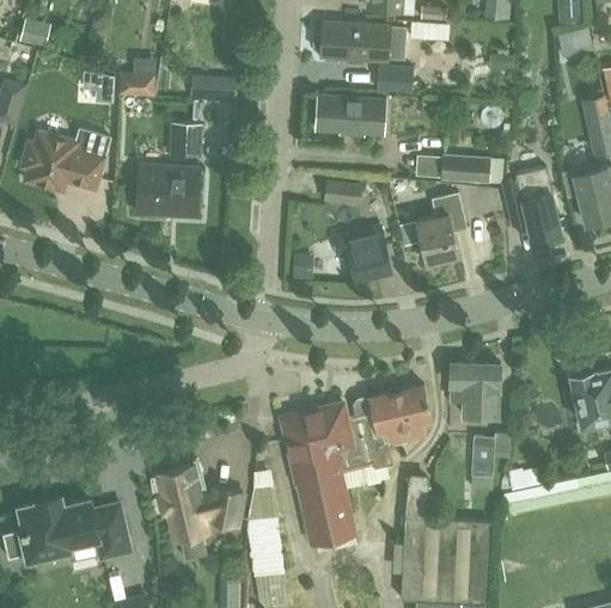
[(378,0),(377,11),(377,12),(407,14),(408,0),(378,0)]
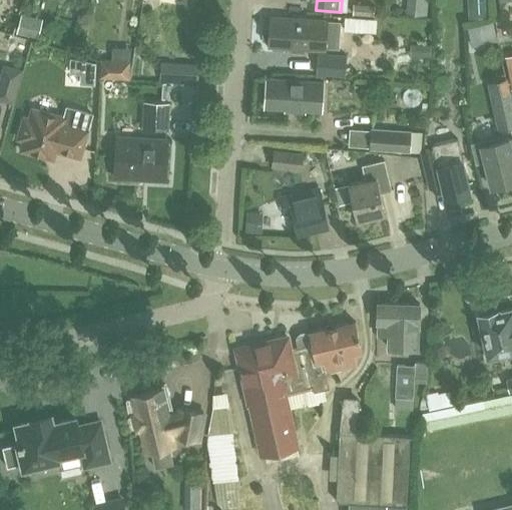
[(406,0),(405,13),(426,14),(426,0),(406,0)]
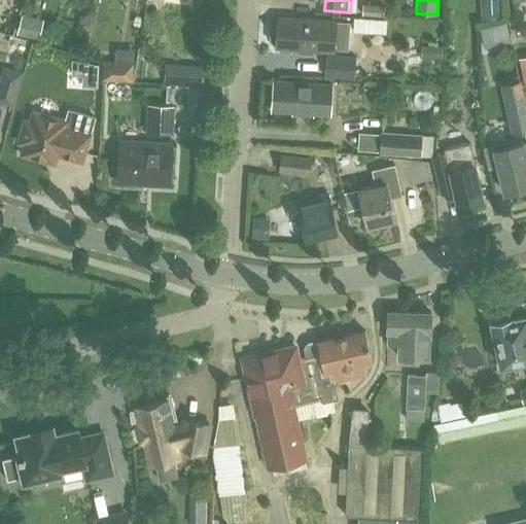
[(479,0),(480,22),(500,21),(498,0),(479,0)]
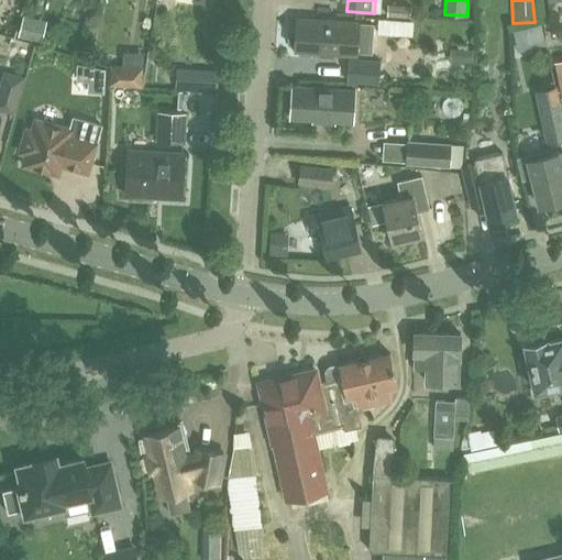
[(388,7),(387,19),(408,20),(409,8),(388,7)]
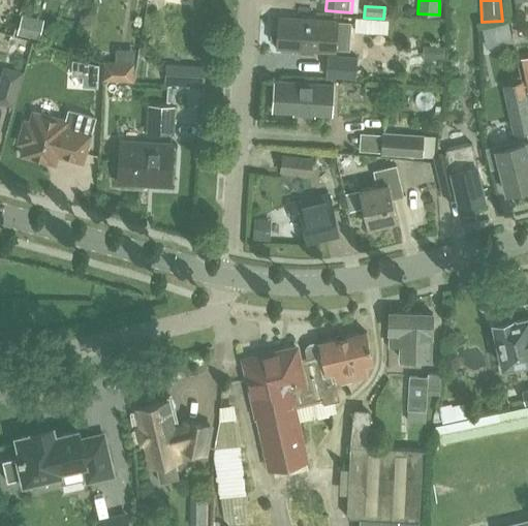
[(38,43),(43,22),(21,16),(16,37),(38,43)]
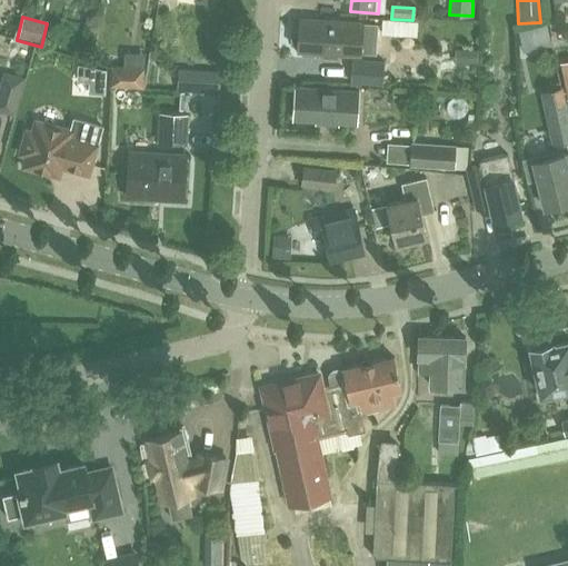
[(291,35),(290,47),(298,52),(298,53),(299,53),(301,58),(314,59),(317,55),(359,57),(377,58),(377,39),(378,28),(360,27),(360,25),(299,21),(299,31),(291,35)]
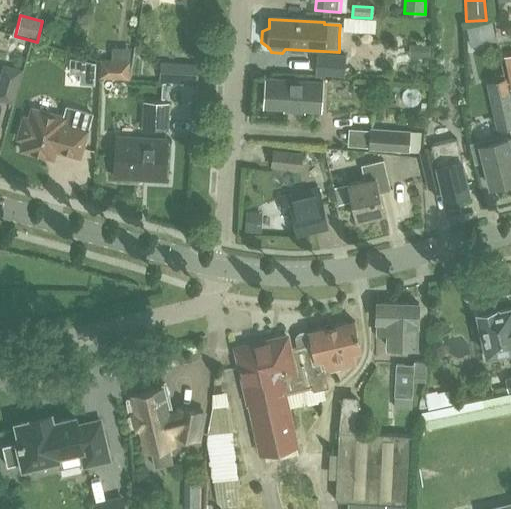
[(345,57),(316,56),(315,76),(343,78),(345,57)]
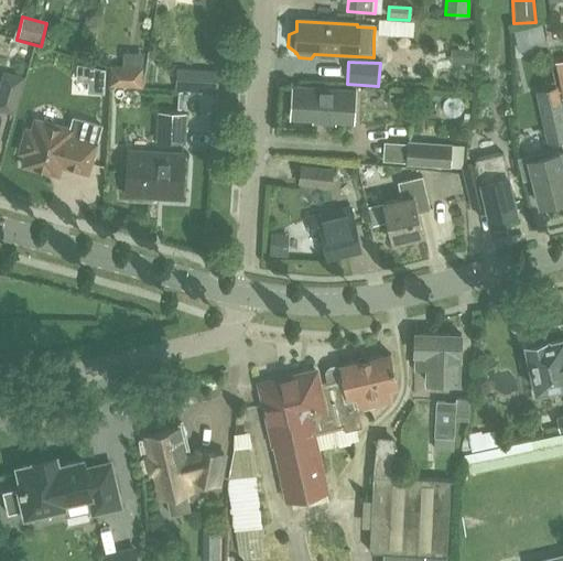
[(104,72),(78,67),(77,83),(88,83),(87,94),(103,95),(104,72)]
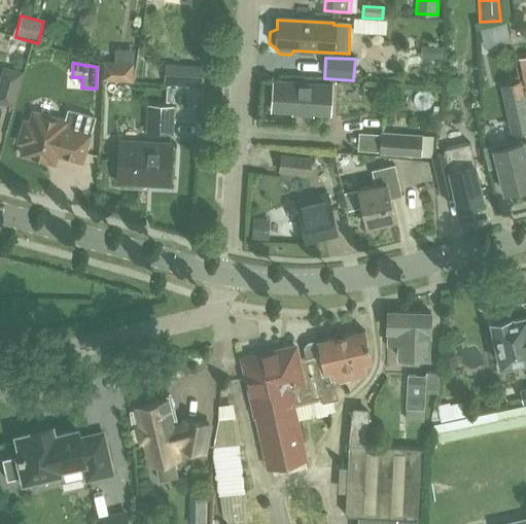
[(133,84),(133,64),(101,63),(101,83),(133,84)]
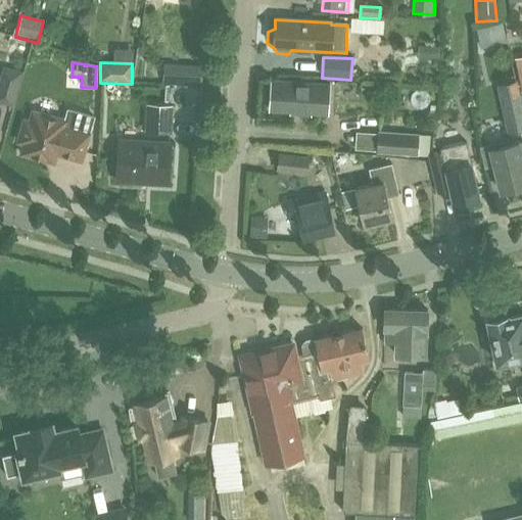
[(521,105),(516,80),(496,85),(507,133),(521,130),(521,105)]
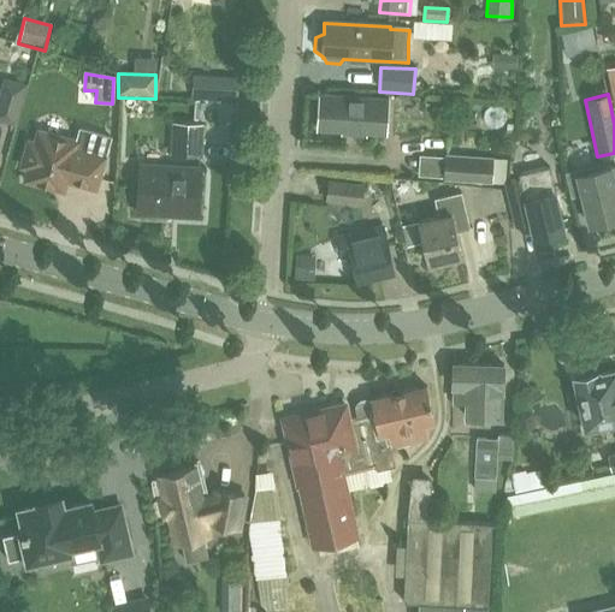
[(318,124),(318,132),(343,135),(384,137),(386,104),(319,99),(318,124)]
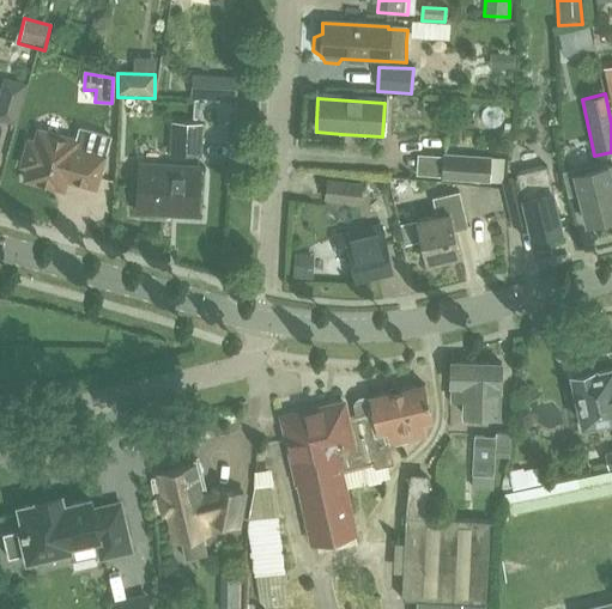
[(0,123),(14,128),(19,111),(0,105),(0,123)]
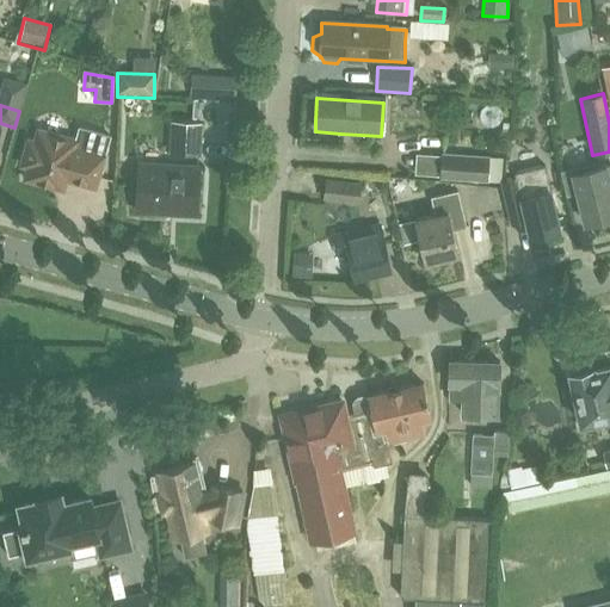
[(507,127),(506,106),(488,107),(490,127),(507,127)]
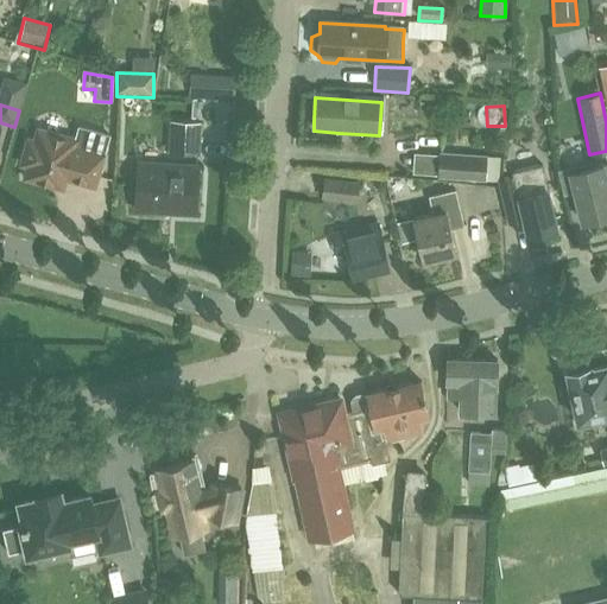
[(200,158),(200,141),(201,125),(169,124),(168,156),(200,158)]
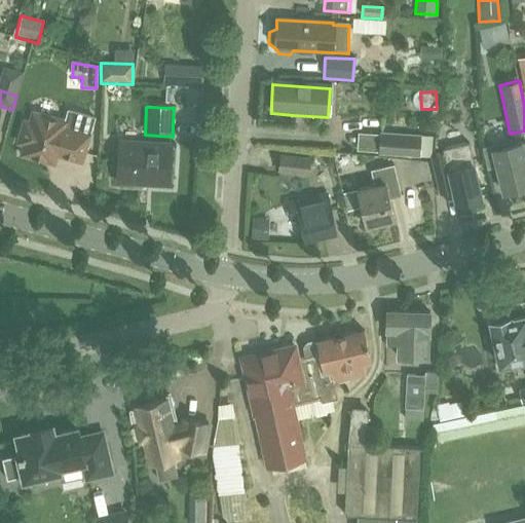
[(64,128),(66,123),(32,114),(29,124),(24,122),(17,144),(23,145),(21,156),(53,165),(55,156),(81,163),(88,136),(64,128)]
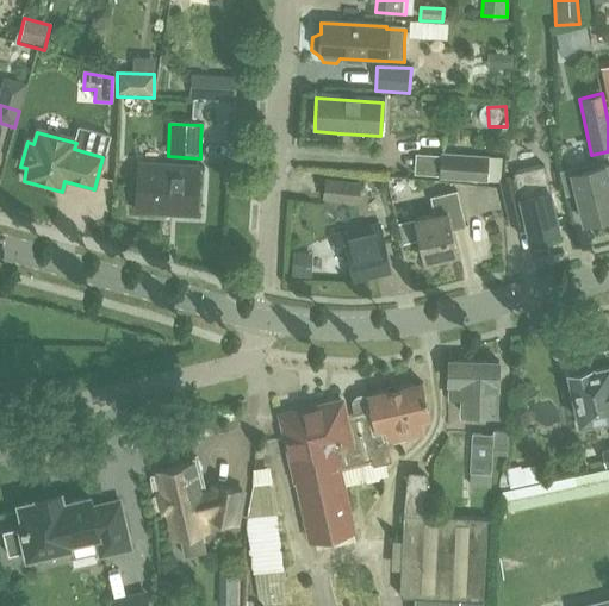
[(486,183),(488,183),(489,160),(440,156),(439,181),(486,183)]
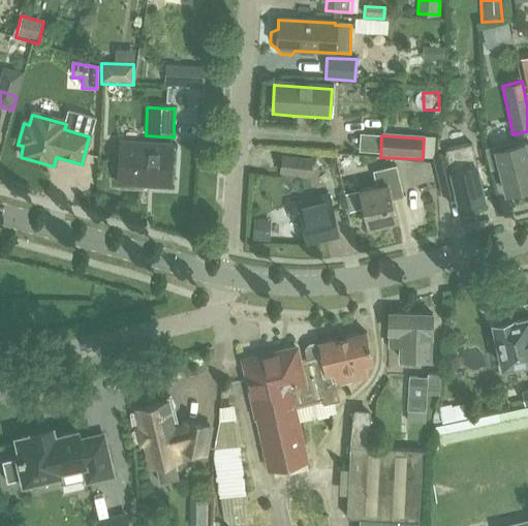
[(168,189),(172,147),(120,144),(118,186),(168,189)]
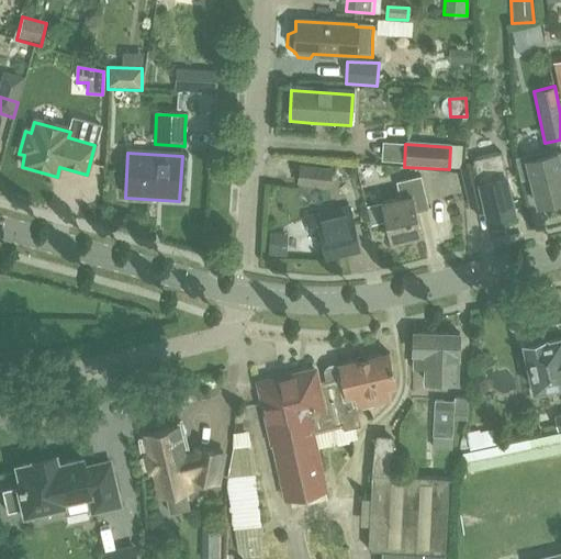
[(512,202),(506,178),(501,154),(472,161),(473,168),(462,170),(467,191),(479,188),(486,221),(514,214),(513,210),(518,209),(517,201),(512,202)]
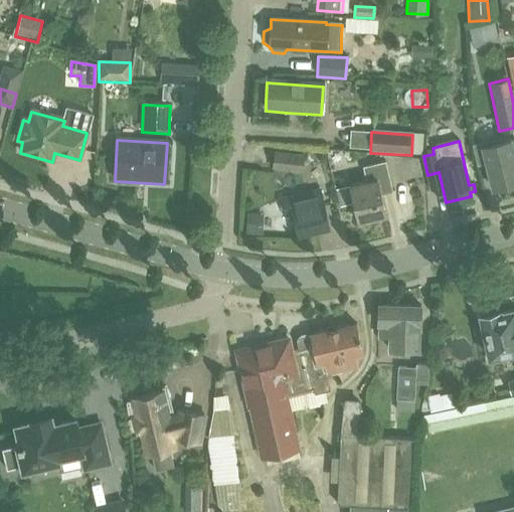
[(513,141),(491,147),(490,143),(477,146),(482,166),(487,165),(493,191),(513,185),(513,141)]
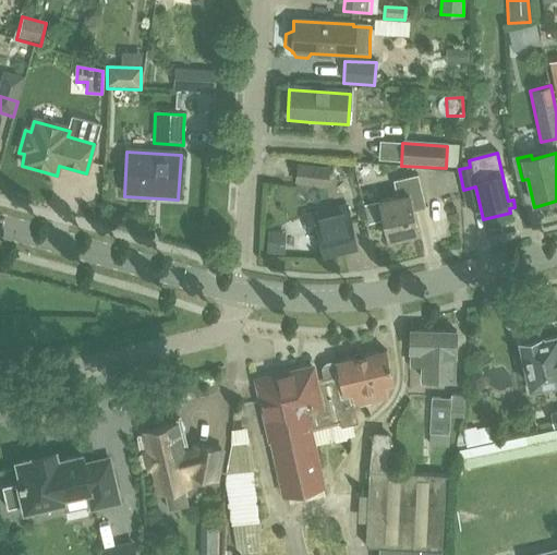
[(327,189),(329,170),(297,166),(294,184),(327,189)]
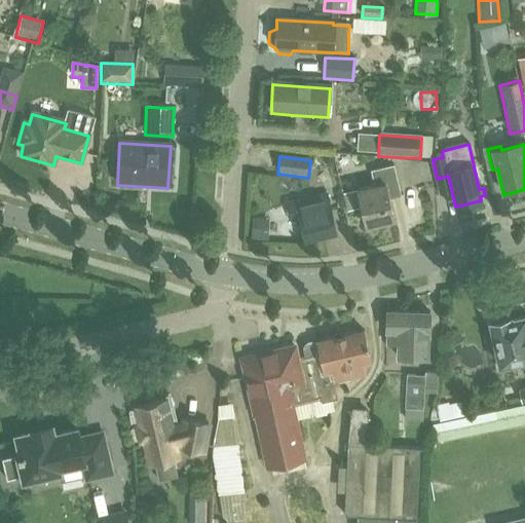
[(395,221),(388,195),(400,192),(394,166),(371,172),(374,187),(358,190),(342,194),(346,213),(362,210),(366,227),(395,221)]
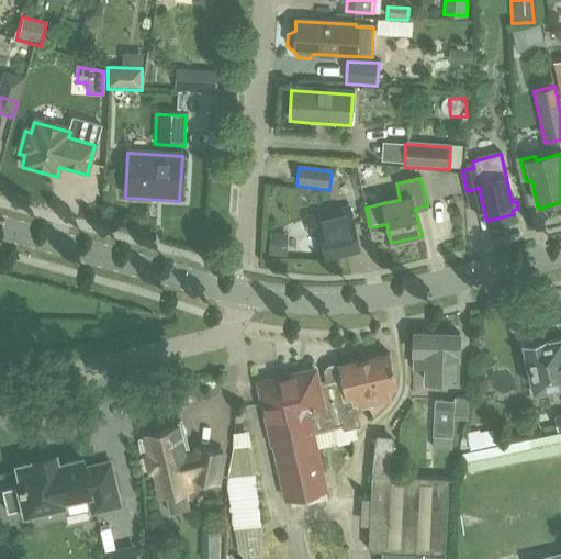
[(350,227),(347,208),(306,216),(311,237),(321,235),(325,258),(358,250),(352,226),(350,227)]
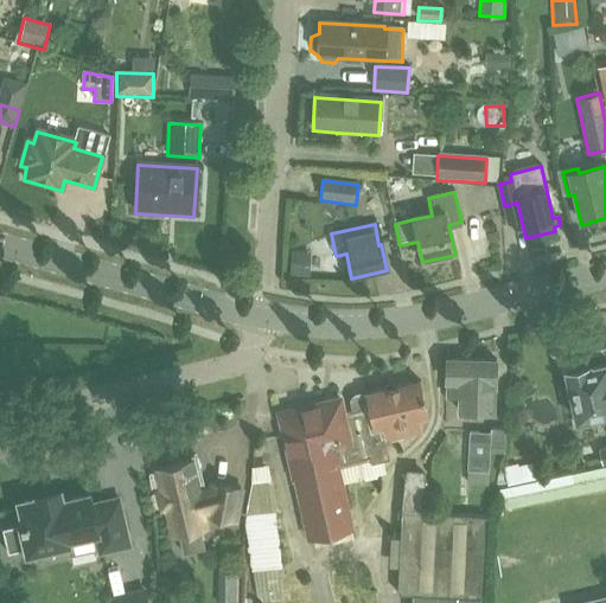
[(288,278),(308,280),(311,254),(291,252),(288,278)]
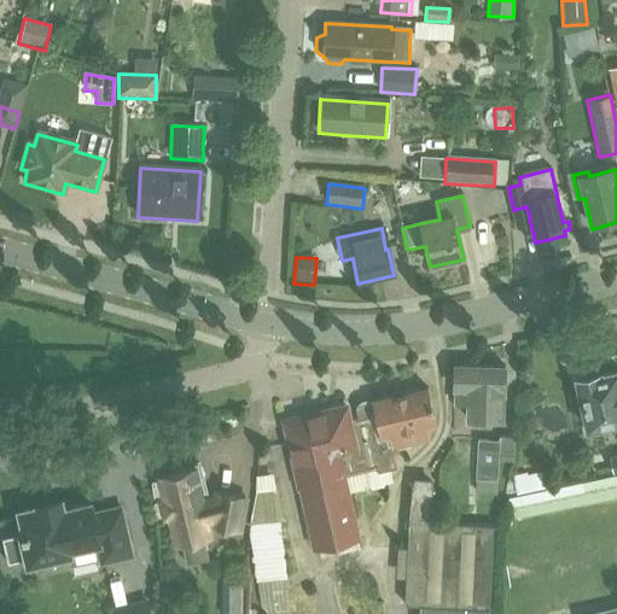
[(502,421),(504,369),(454,367),(453,391),(454,391),(454,404),(467,405),(466,420),(502,421)]
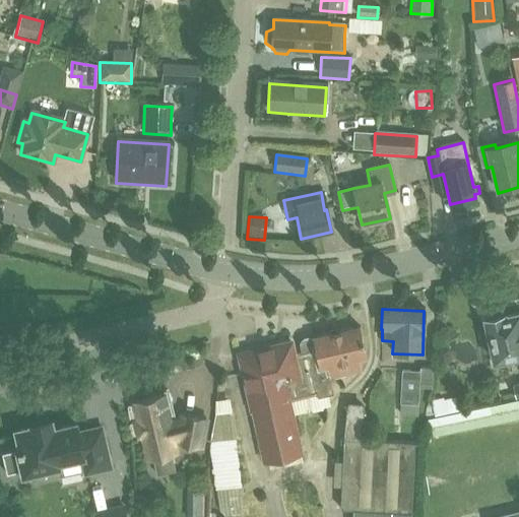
[(504,316),(502,316),(498,312),(489,314),(488,319),(484,320),(494,362),(518,356),(518,383),(512,385),(515,399),(518,398),(518,315),(518,314),(504,317),(504,316)]
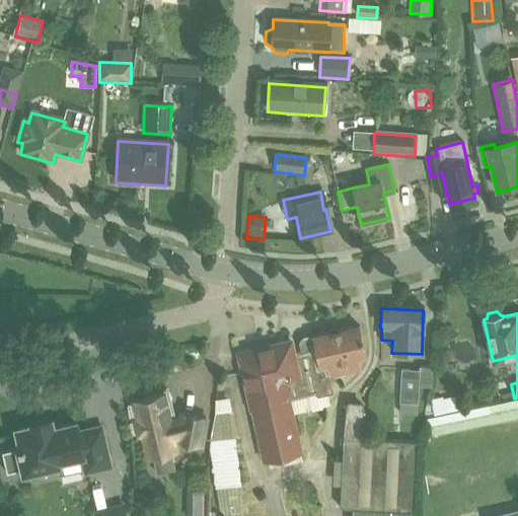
[(366,360),(359,328),(299,342),(298,345),(299,353),(295,354),(293,344),(240,355),(238,355),(238,357),(239,357),(263,461),(300,453),(287,399),(315,392),(316,398),(331,394),(328,378),(360,371),(358,361),(366,360)]
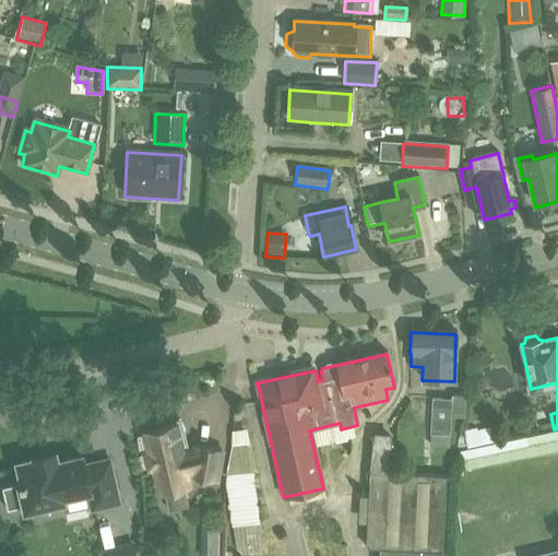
[(464,420),(465,398),(451,397),(451,400),(431,400),(429,436),(429,448),(449,449),(450,436),(450,418),(464,420)]
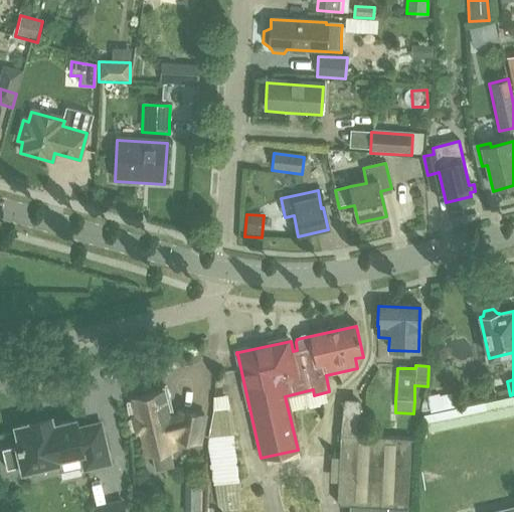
[(167,420),(161,393),(133,400),(137,417),(133,418),(137,434),(141,433),(146,456),(151,455),(152,458),(170,454),(169,451),(174,449),(171,437),(175,436),(175,439),(198,443),(203,416),(180,411),(179,417),(167,420)]
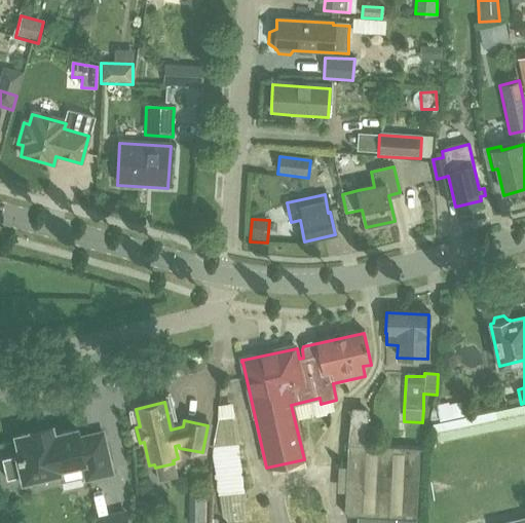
[(447,419),(467,415),(464,403),(445,407),(447,419)]
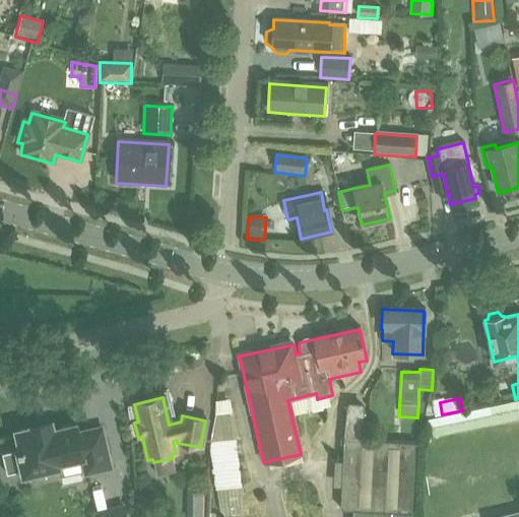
[(361,441),(364,405),(347,404),(347,408),(346,408),(342,462),(334,462),(332,488),(341,488),(339,510),(352,511),(351,516),(411,516),(411,514),(415,444),(361,441)]
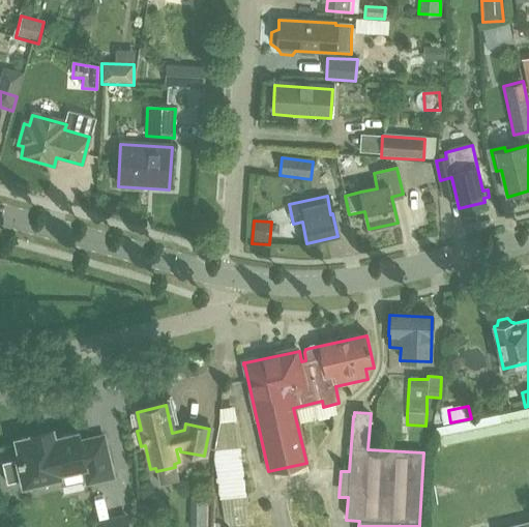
[(222,508),(245,506),(248,505),(237,421),(235,421),(219,423),(214,454),(222,508)]
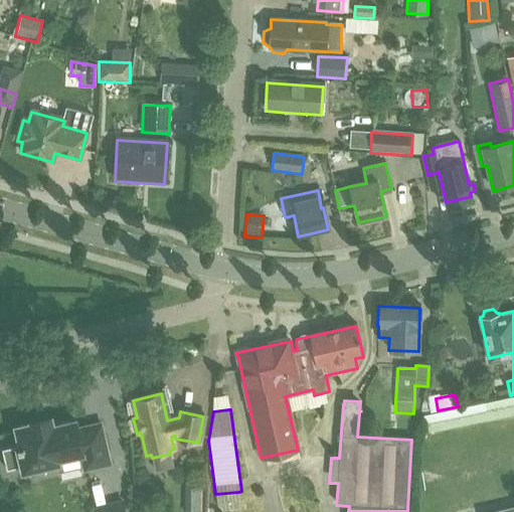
[(20,447),(1,451),(6,472),(22,468),(23,472),(55,464),(57,464),(56,460),(80,454),(83,469),(84,471),(109,465),(109,464),(105,465),(103,456),(107,455),(100,425),(76,431),(74,422),(52,428),(50,418),(45,420),(36,422),(31,423),(31,425),(16,429),(20,447)]
